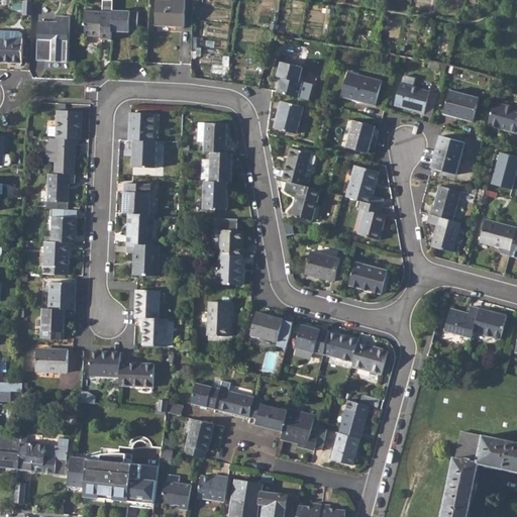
[(32,15),(33,0),(24,2),(24,15),(32,15)]
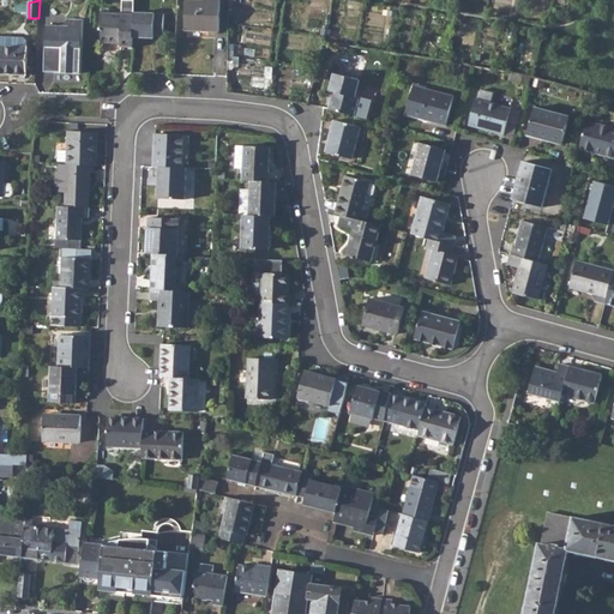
[(124,44),(134,46),(136,37),(137,14),(137,12),(137,0),(125,0),(125,14),(102,13),(102,41),(124,42),(124,44)]
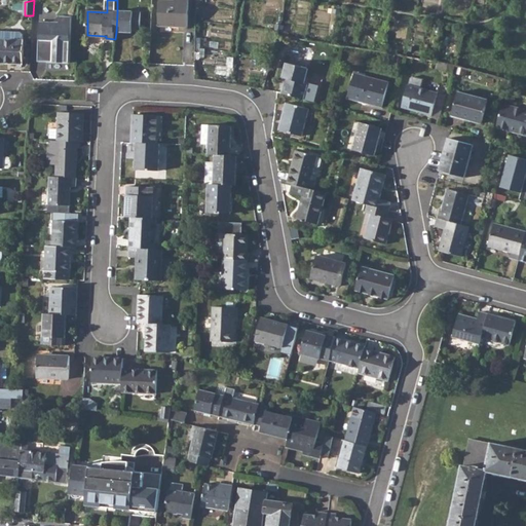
[(159,26),(188,28),(190,0),(176,0),(177,1),(161,1),(159,26)]
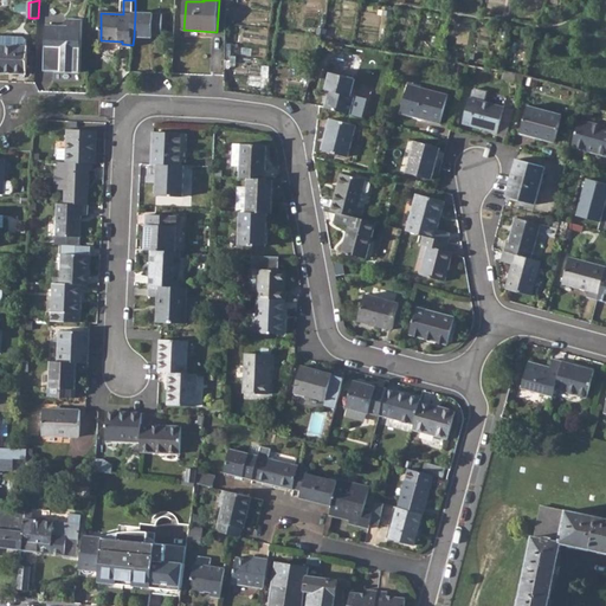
[(135,14),(134,37),(154,38),(154,34),(163,36),(165,14),(135,12),(135,14)]
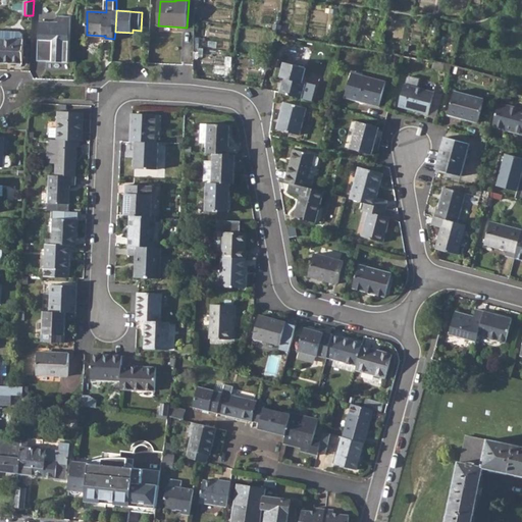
[(41,20),(39,60),(69,61),(71,15),(58,15),(53,20),(41,20)]
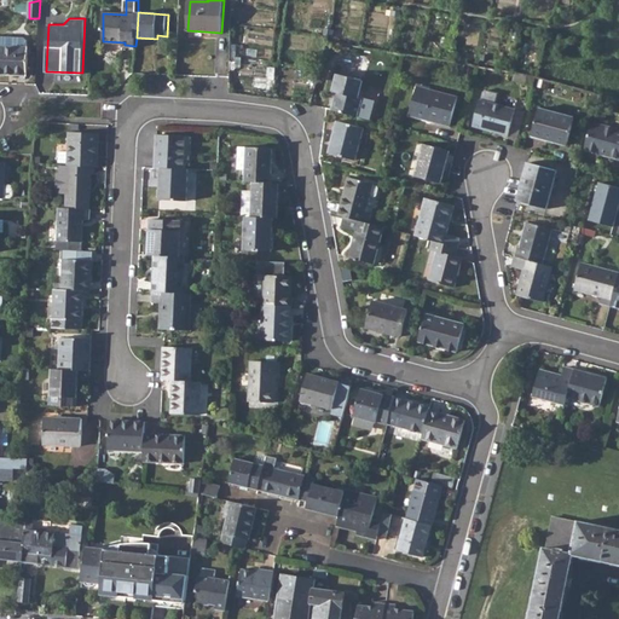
[(0,71),(28,74),(29,47),(0,45),(0,71)]
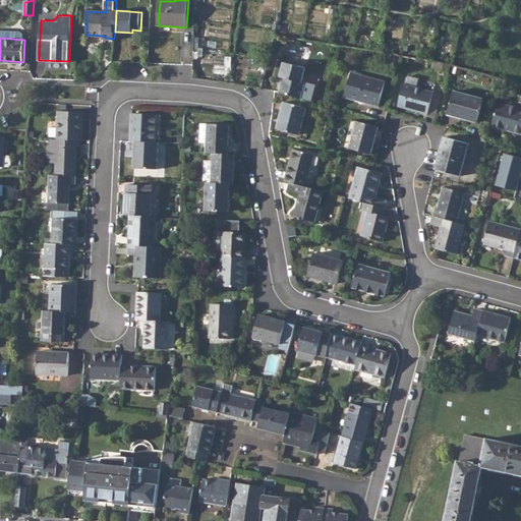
[(279,94),(300,99),(304,84),(301,83),(304,69),(283,63),(280,77),(283,78),(279,94)]
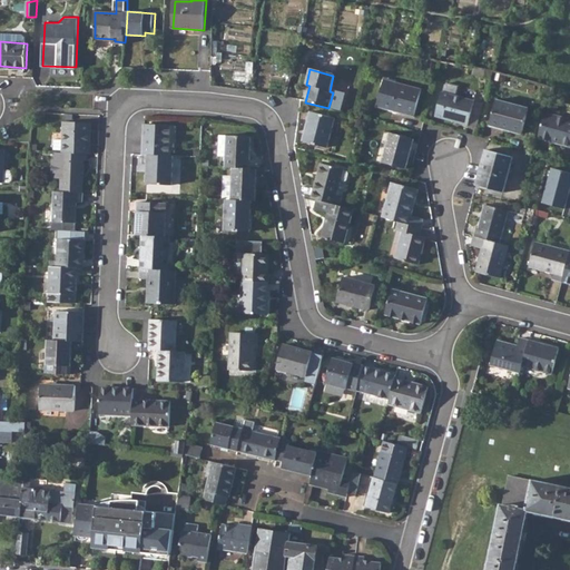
[(377,107),(415,117),(422,90),(384,80),(377,107)]
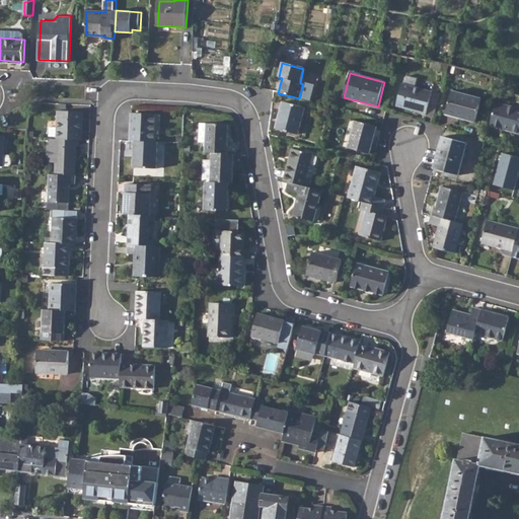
[(311,85),(303,84),(299,98),(307,101),(310,98),(312,87),(311,85)]
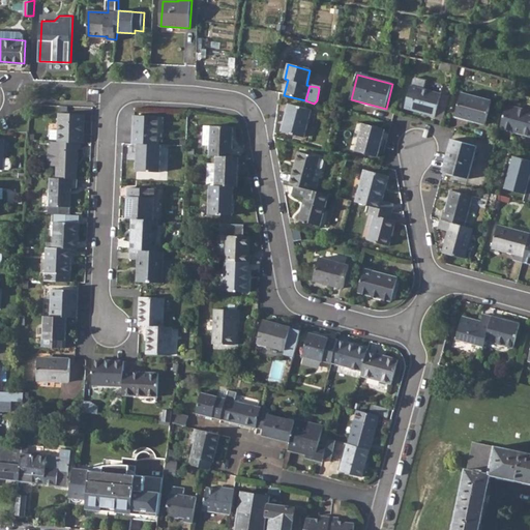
[(405,108),(436,117),(436,116),(442,94),(411,86),(405,108)]
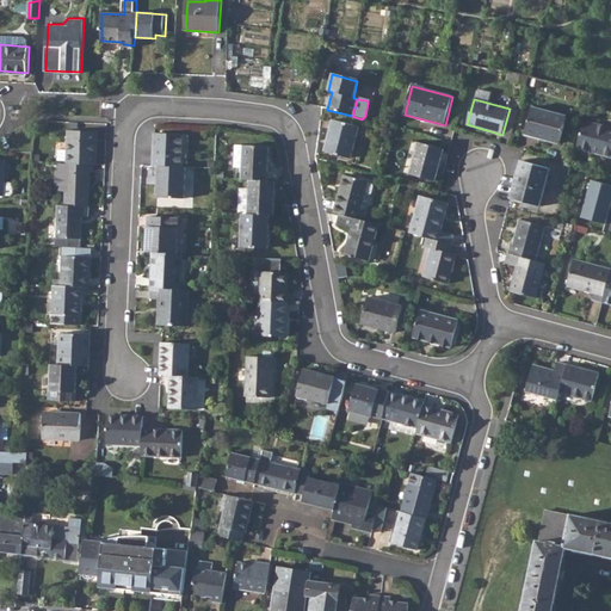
[(526,134),(560,143),(567,116),(534,106),(526,134)]
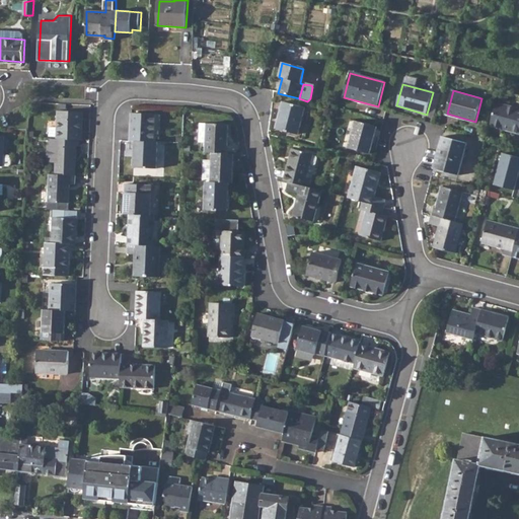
[(433,92),(427,114),(427,115),(436,117),(442,95),(433,92)]
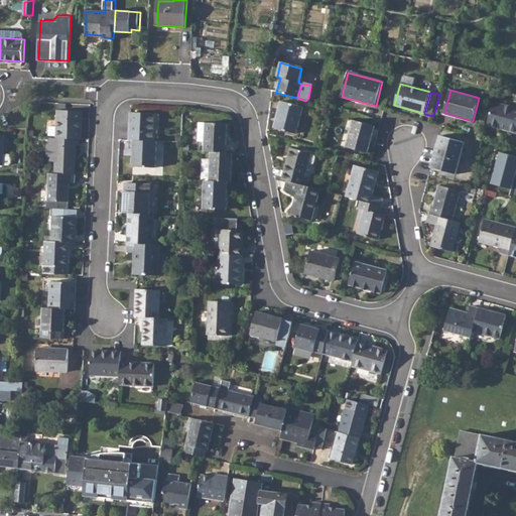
[(275,129),(297,135),(304,108),(282,102),(275,129)]
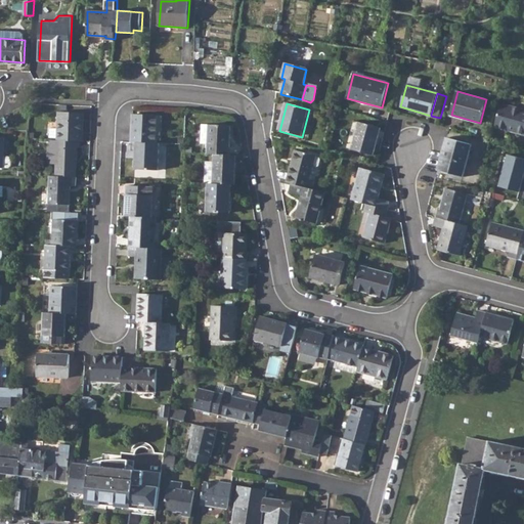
[(495,127),(523,134),(523,108),(503,103),(495,127)]
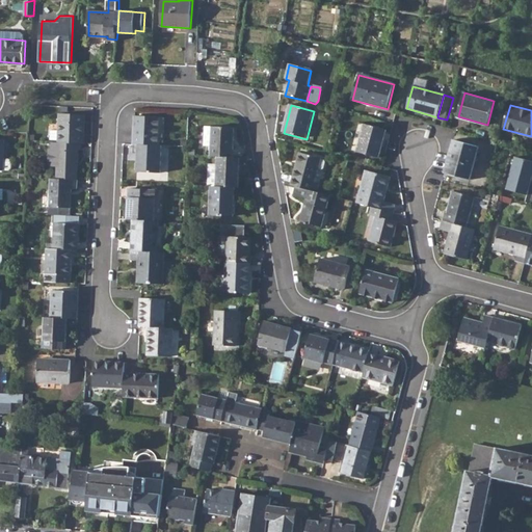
[(58,141),(58,142),(79,144),(84,144),(85,115),(59,114),(59,132),(58,141)]
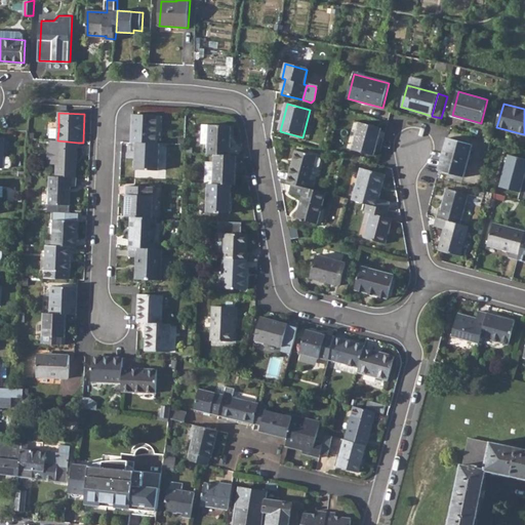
[(137,144),(156,145),(157,117),(133,115),(132,144),(137,144)]
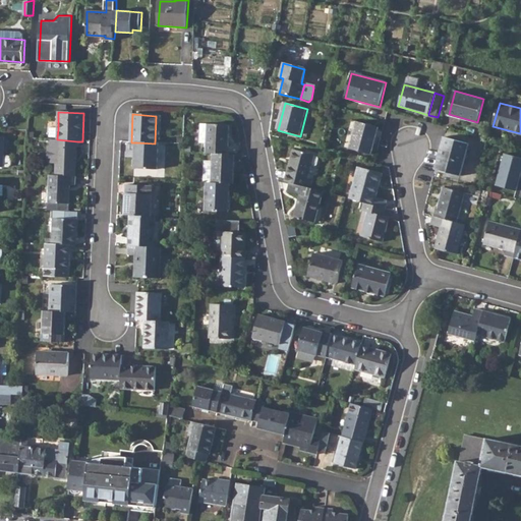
[(350,149),(371,155),(380,128),(357,122),(350,149)]
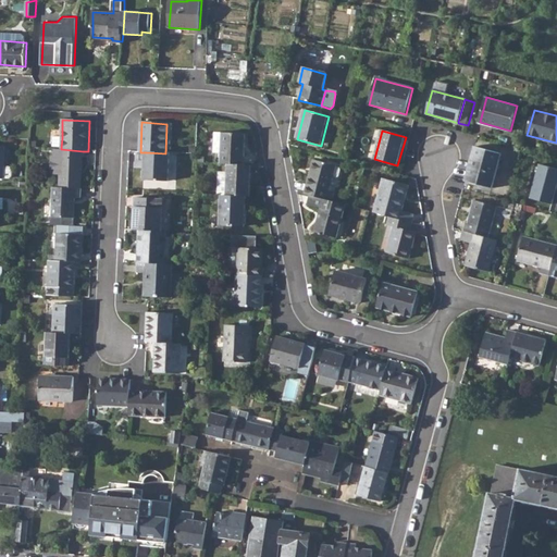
[(231,166),(247,166),(247,135),(217,134),(215,155),(223,155),(223,165),(231,166)]
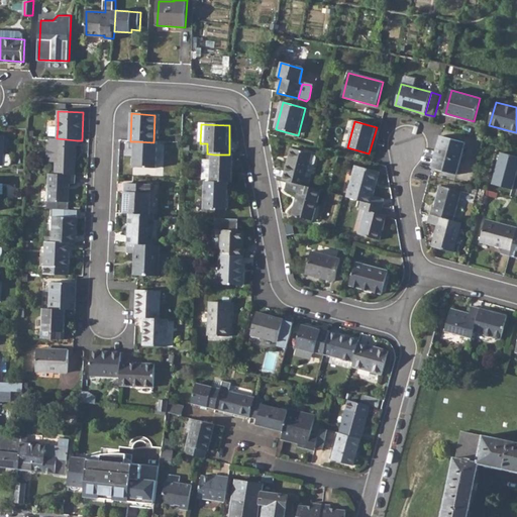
[(3,157),(4,135),(0,135),(0,166),(3,167),(3,165),(8,166),(10,164),(11,159),(8,157),(3,157)]
